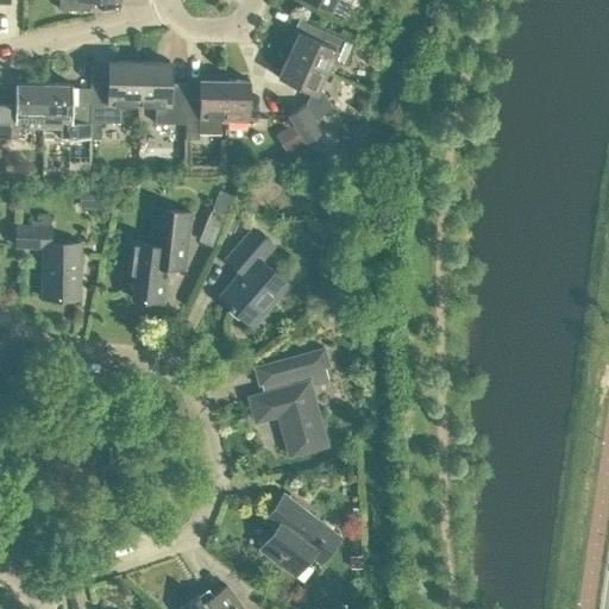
[(297,31),(287,55),(325,71),(328,62),(347,64),(352,42),(319,27),(314,38),(297,31)]
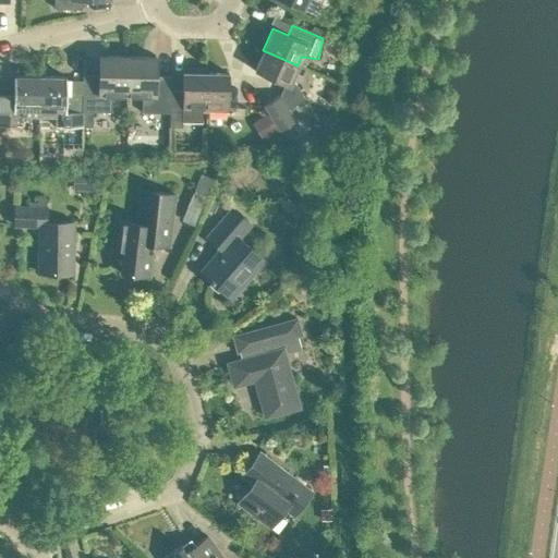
[(298,65),(263,50),(253,70),(283,84),(279,95),(263,105),(280,131),(295,121),(288,109),(304,98),(294,83),(290,81),(298,65)]
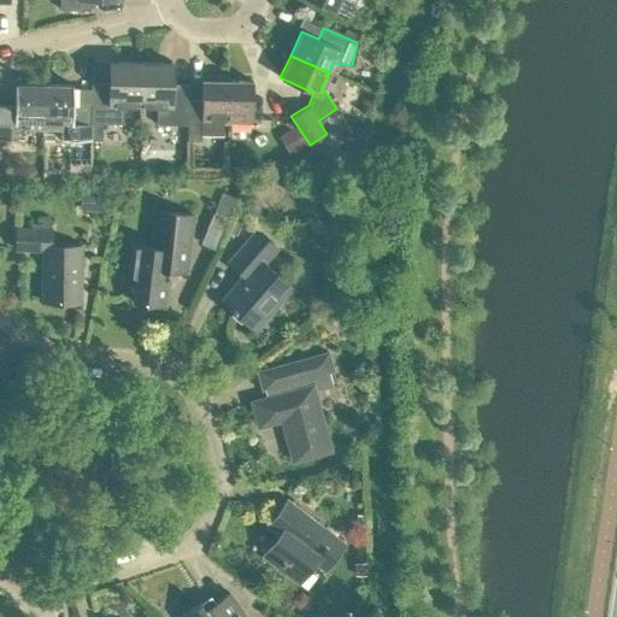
[(123,105),(140,106),(141,62),(109,62),(109,88),(92,88),(90,105),(90,140),(101,140),(101,123),(122,123),(123,105)]
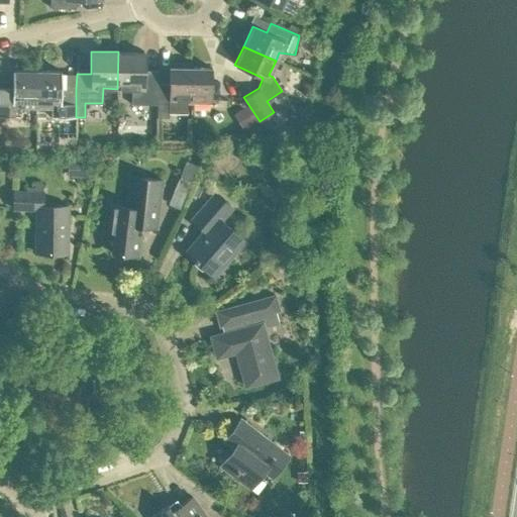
[(157,104),(157,83),(158,75),(143,75),(143,53),(118,52),(117,89),(131,89),(130,104),(157,104)]
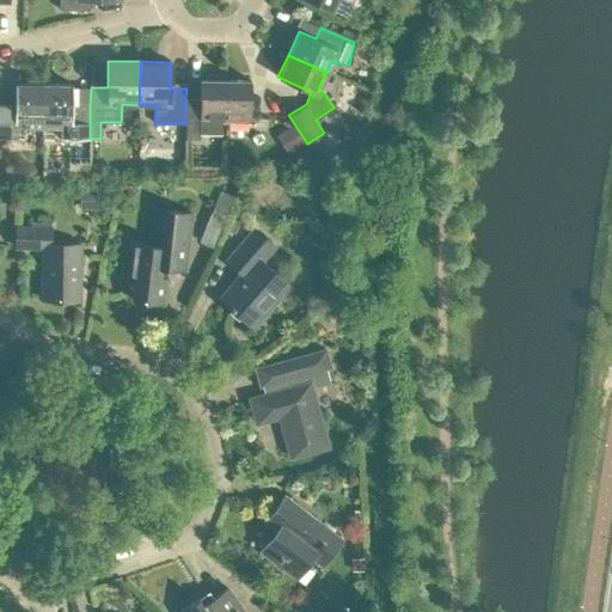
[(185,98),(185,123),(185,139),(199,139),(199,133),(220,133),(220,121),(224,121),(225,74),(200,74),(199,98),(185,98)]
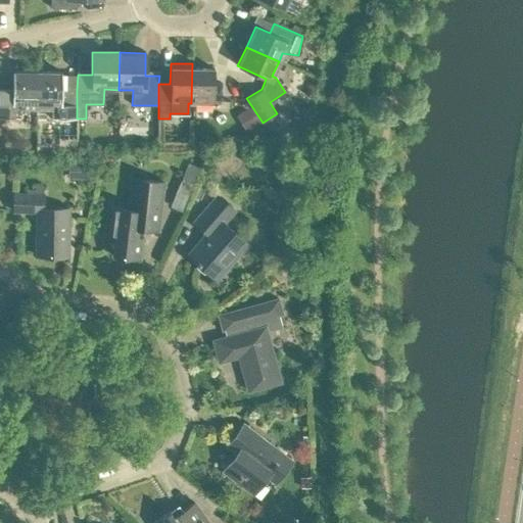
[(192,63),(191,103),(212,104),(214,68),(192,67),(192,63)]
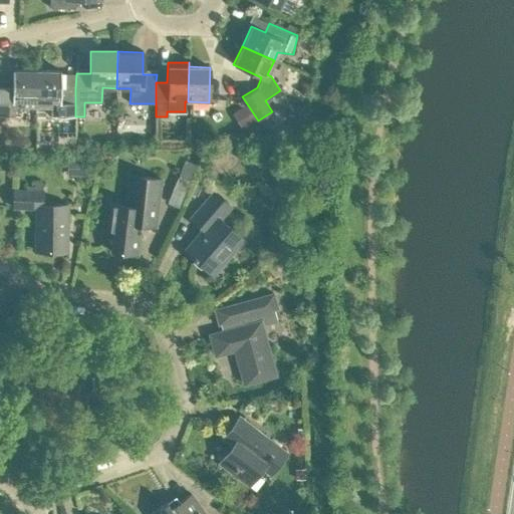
[(20,106),(36,107),(36,69),(11,69),(11,86),(0,85),(0,114),(20,115),(20,106)]
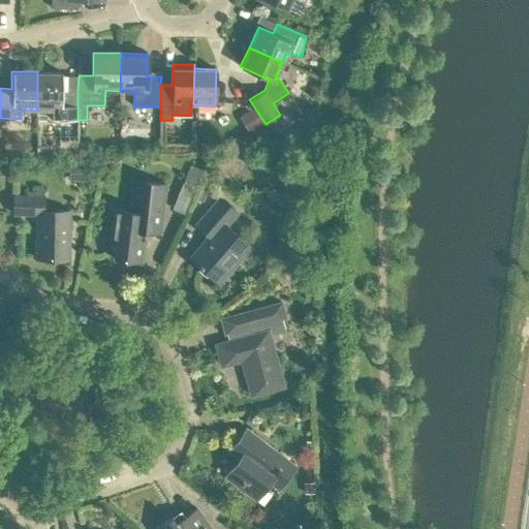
[(52,119),(78,120),(78,90),(62,90),(62,72),(37,71),(37,111),(52,111),(52,119)]
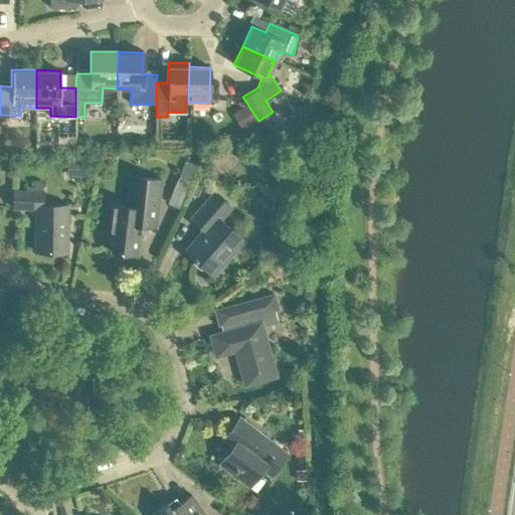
[(242,130),(243,129),(253,123),(255,121),(245,105),(232,114),(242,130)]
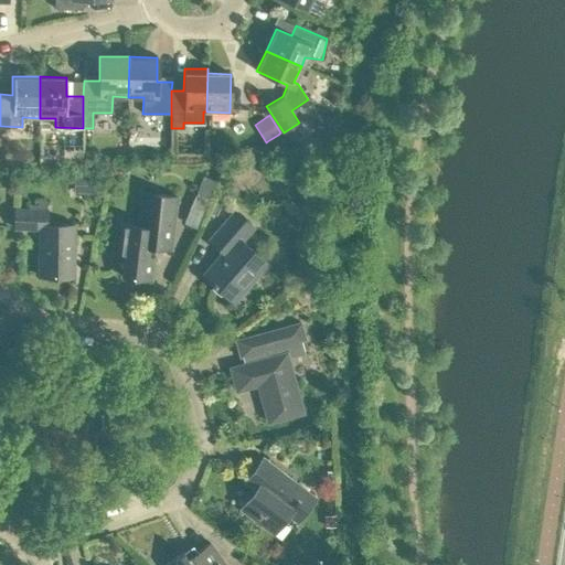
[(281,135),(270,141),(277,152),(289,146),(281,135)]
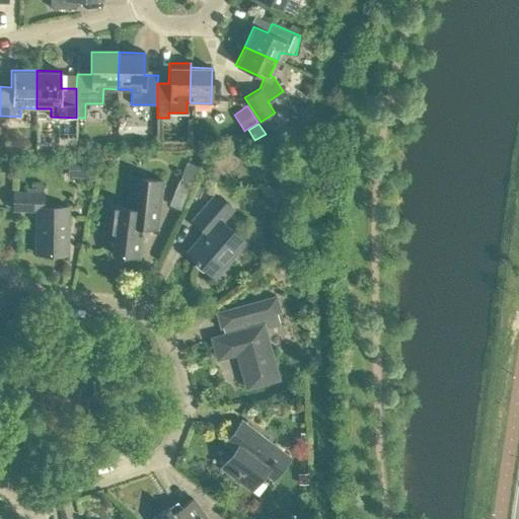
[(58,152),(58,143),(35,143),(35,151),(58,152)]
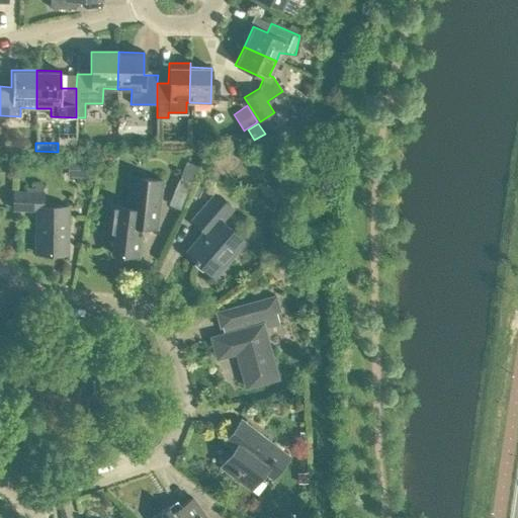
[(68,177),(85,178),(86,161),(68,161),(68,177)]
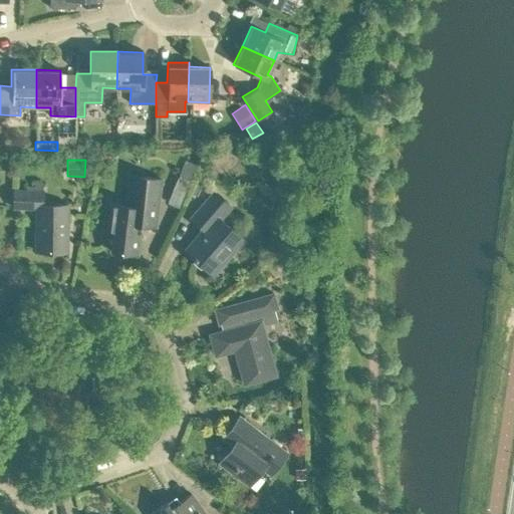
[(174,187),(185,191),(196,165),(185,161),(174,187)]
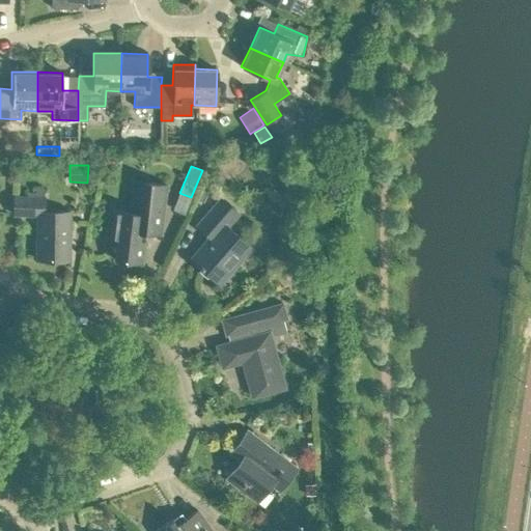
[(113,210),(110,239),(116,240),(113,258),(141,262),(144,241),(138,241),(139,231),(159,233),(165,185),(134,180),(130,212),(113,210)]
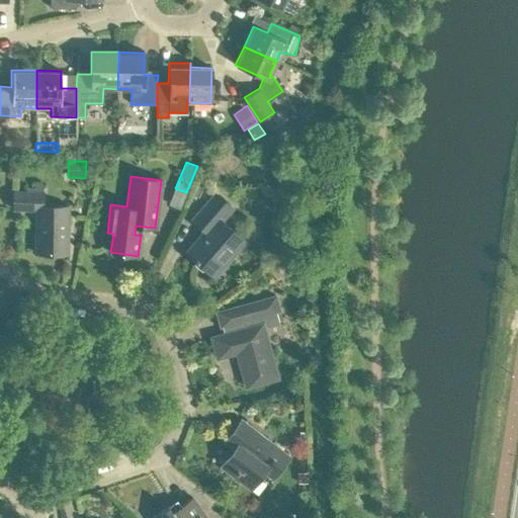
[(35,208),(35,253),(66,254),(67,205),(42,205),(42,192),(12,192),(12,208),(35,208)]
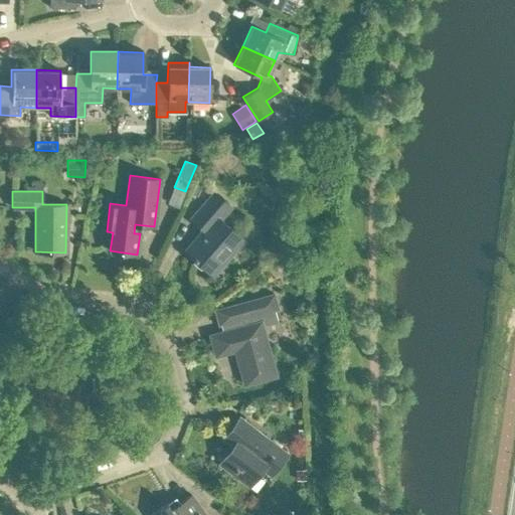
[(202,229),(184,250),(212,275),(242,239),(219,218),(229,207),(213,192),(190,218),(202,229)]
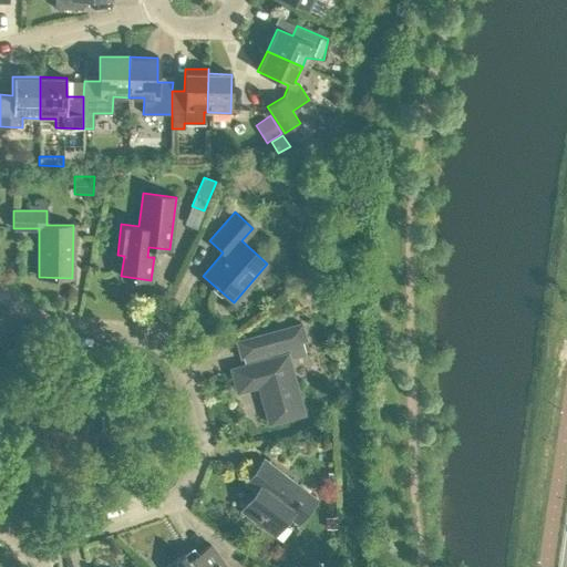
[(241,356),(241,357),(244,364),(230,369),(237,391),(258,385),(268,423),(302,413),(284,346),(306,340),(300,322),(263,333),(267,349),(241,356)]
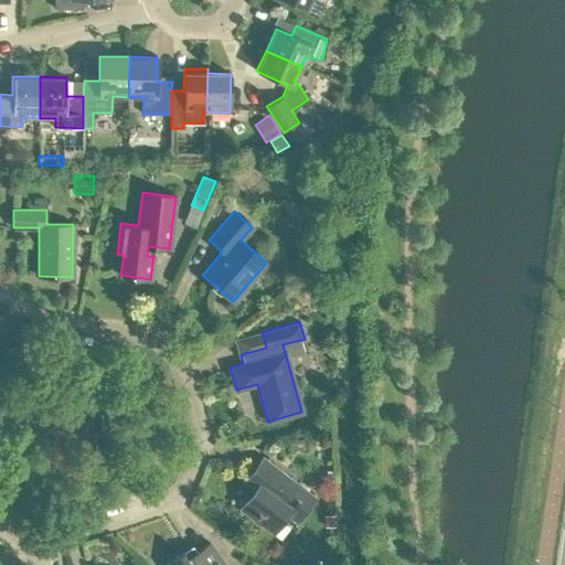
[(241,509),(272,533),(286,514),(295,521),(315,497),(264,457),(249,476),(259,483),(241,509)]
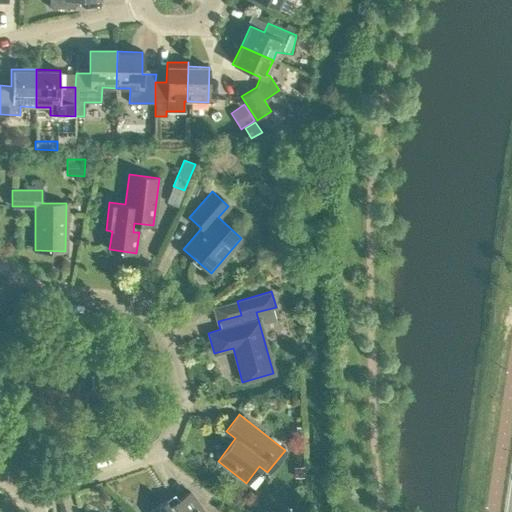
[(293,467),(293,478),(303,477),(305,477),(305,467),(302,467),(293,467)]
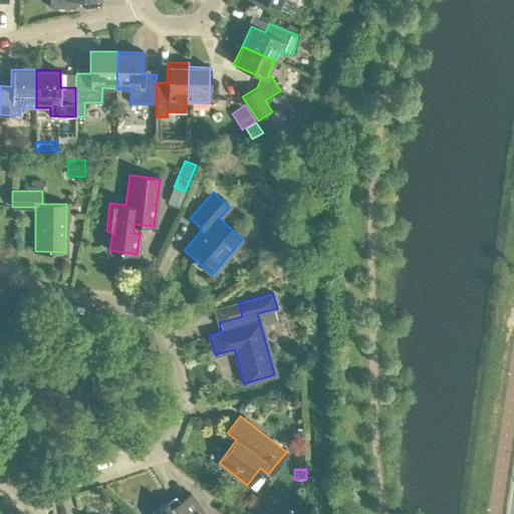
[(205,513),(190,493),(170,507),(166,501),(149,513),(205,513)]
